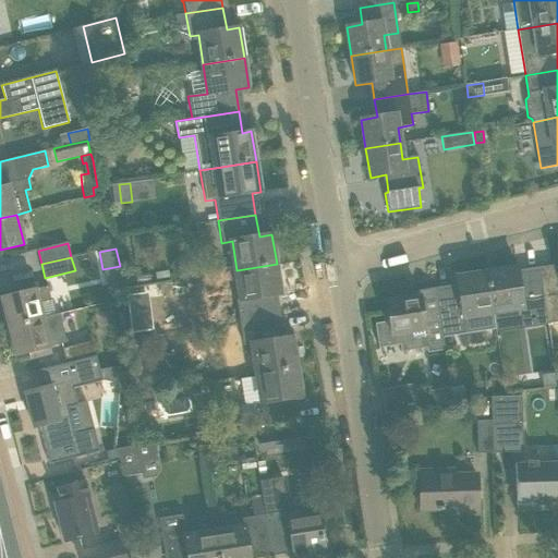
[(241,300),(237,301),(240,324),(276,317),(273,295),(281,294),(277,264),(237,270),(241,300)]
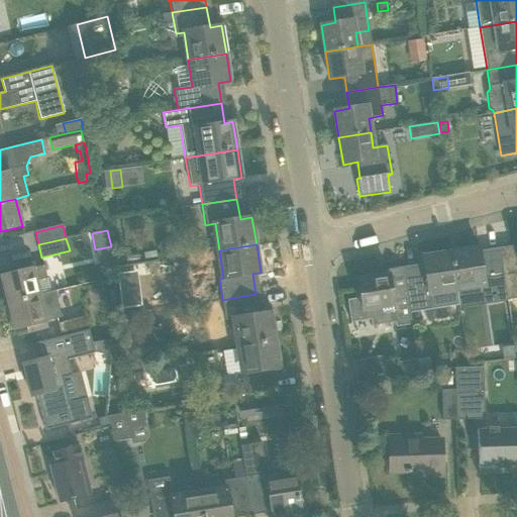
[(507,299),(500,251),(480,254),(478,246),(450,251),(456,293),(484,289),(486,303),(507,299)]
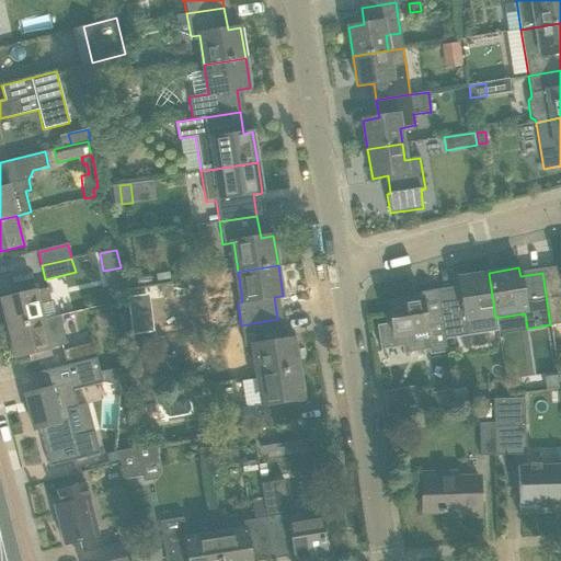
[(560,270),(542,273),(550,324),(560,322),(560,270)]
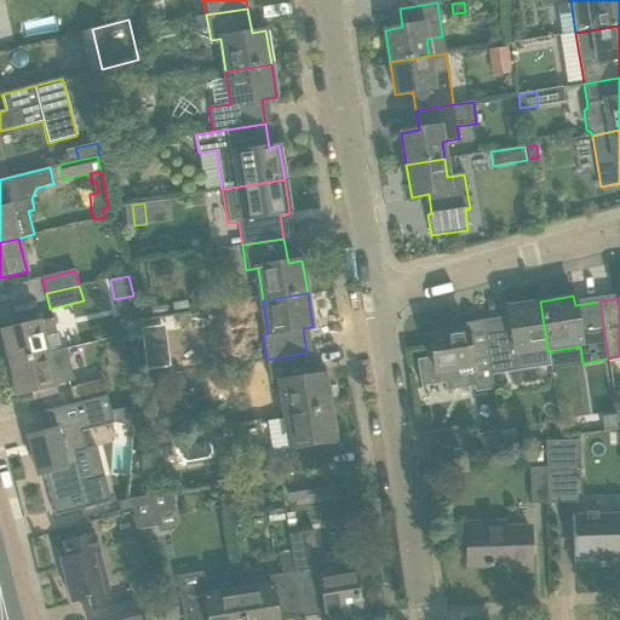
[(547,351),(540,302),(506,306),(509,321),(483,325),(483,326),(491,366),(516,362),(517,368),(549,363),(547,351)]
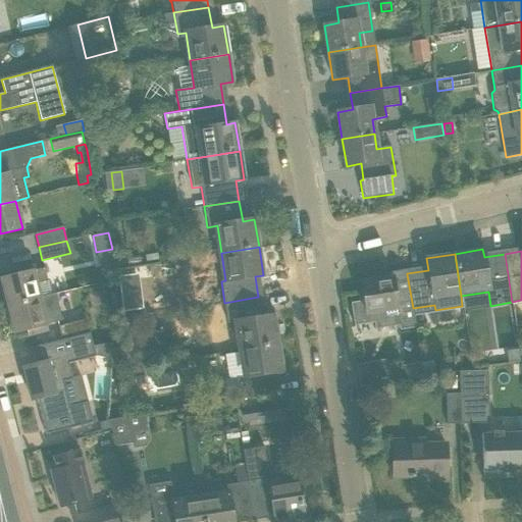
[(52,295),(48,279),(45,268),(1,278),(8,306),(52,295)]
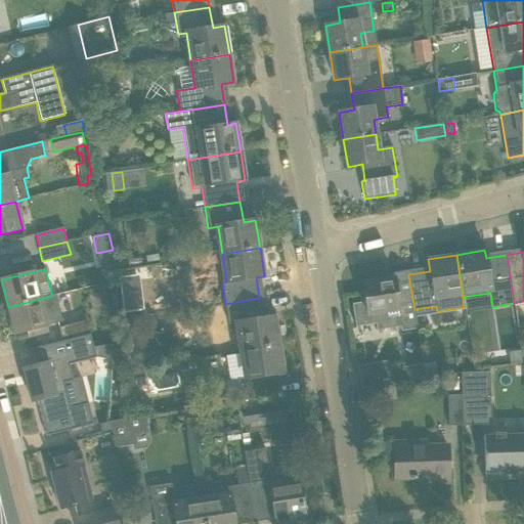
[(408,275),(361,282),(364,302),(351,304),(355,328),(356,328),(356,326),(375,323),(376,331),(400,326),(400,332),(418,329),(415,309),(408,275)]
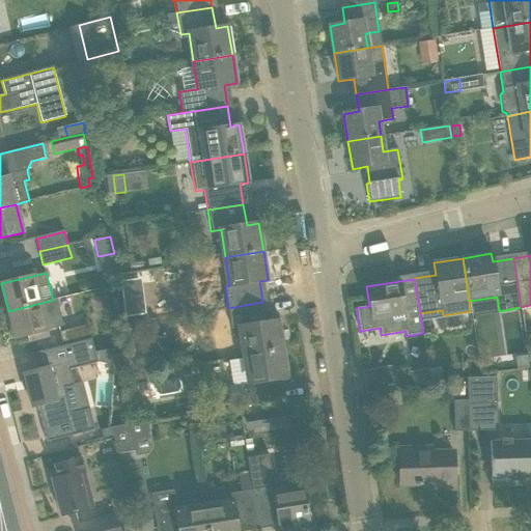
[(57,299),(53,300),(8,311),(15,338),(26,335),(28,341),(49,336),(47,330),(64,326),(57,299)]
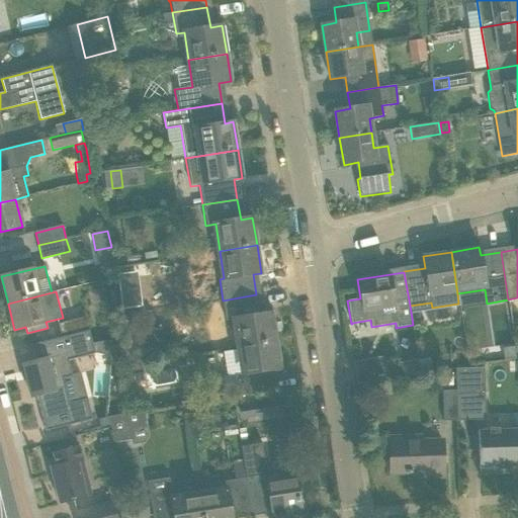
[(256,294),(223,300),(226,321),(235,320),(239,346),(276,341),(271,313),(259,315),(256,294)]
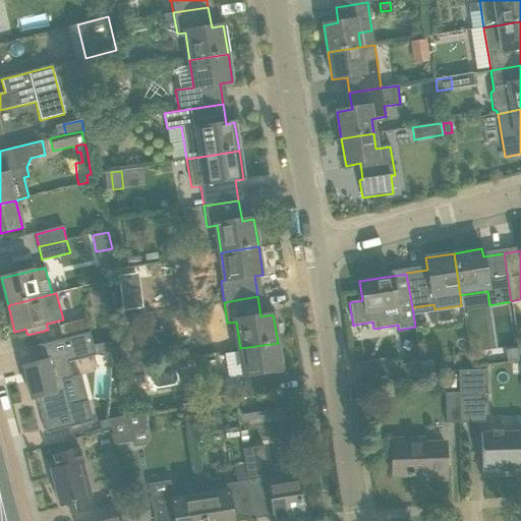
[(141,302),(122,305),(122,311),(142,308),(141,302)]
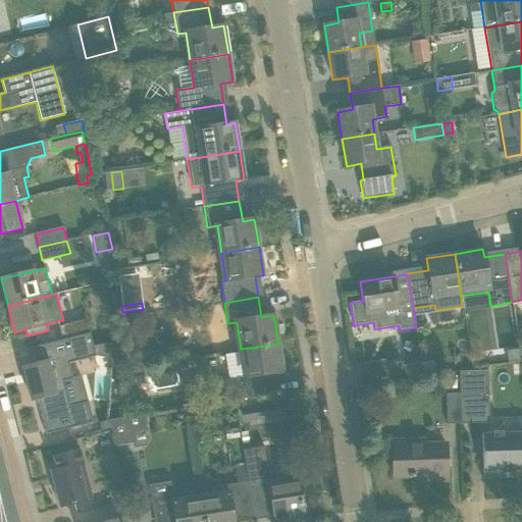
[(86,319),(58,326),(61,341),(89,333),(88,327),(86,319)]
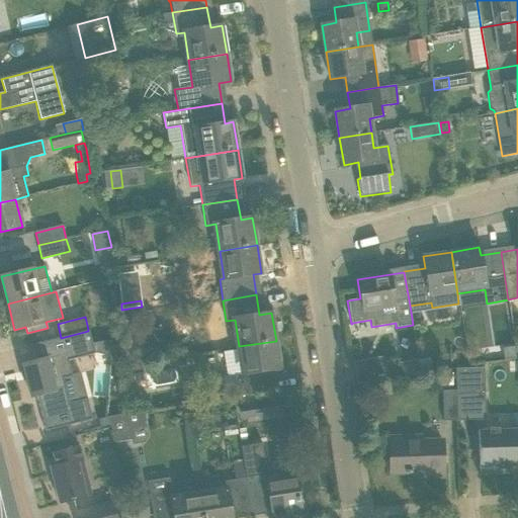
[(24,370),(20,371),(20,373),(21,373),(22,378),(22,379),(22,380),(26,379),(27,382),(27,383),(27,384),(28,384),(31,395),(30,396),(30,398),(35,396),(45,432),(92,420),(86,399),(69,403),(63,378),(72,376),(72,375),(68,361),(94,354),(94,353),(92,343),(89,334),(88,331),(61,338),(40,343),(45,359),(39,360),(22,364),(22,366),(23,366),(24,370)]
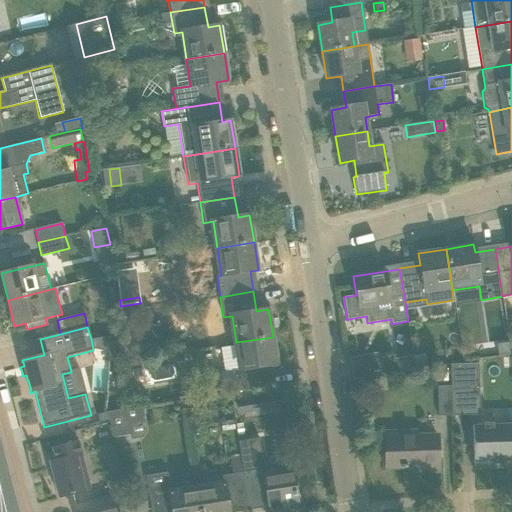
[(273,337),(236,342),(240,369),(232,371),(235,392),(269,387),(265,366),(277,364),(273,337)]
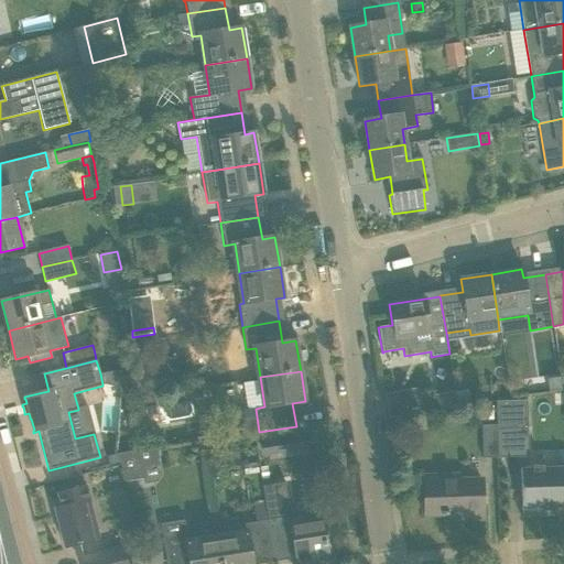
[(560,378),(546,380),(548,392),(561,390),(560,378)]
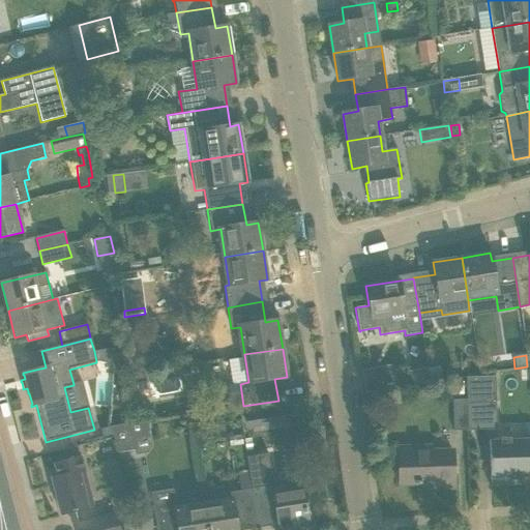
[(391,365),(361,371),(365,395),(383,392),(415,386),(430,384),(428,369),(413,372),(393,375),(391,365)]
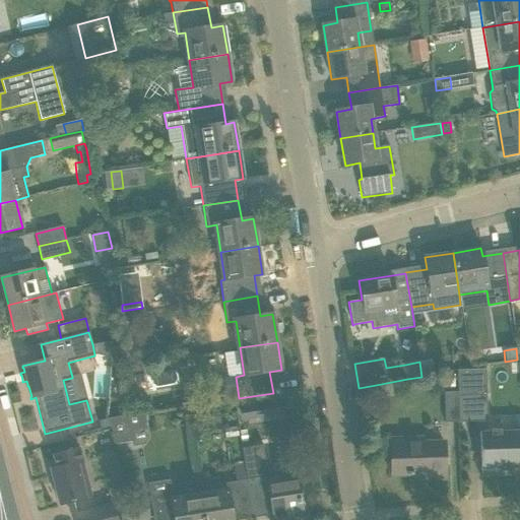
[(142,369),(123,373),(126,386),(144,382),(142,369)]
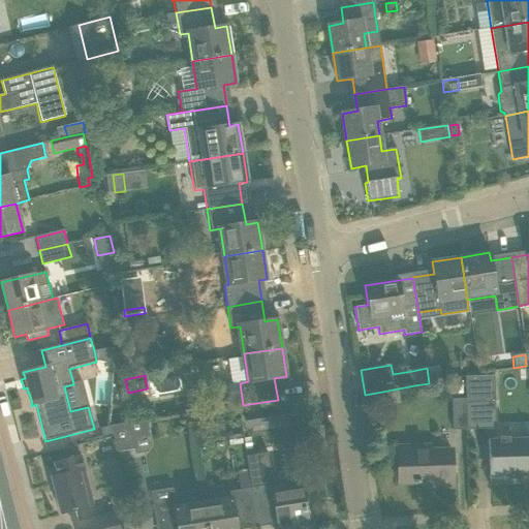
[(494,375),(465,376),(466,399),(466,403),(495,402),(494,375)]
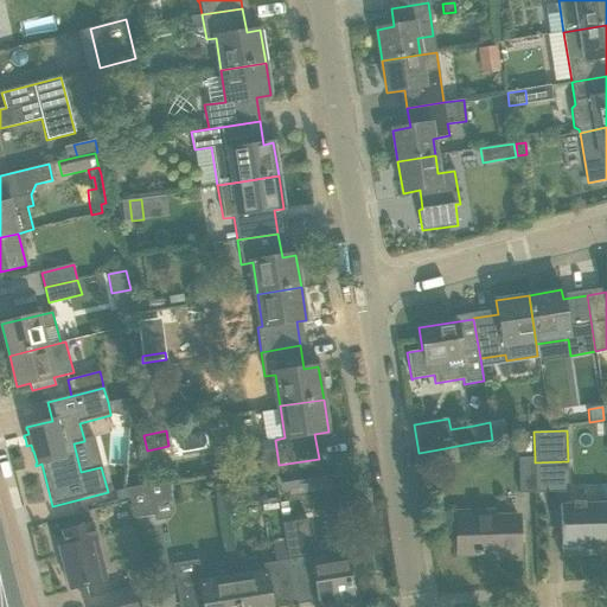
[(535,458),(518,458),(519,493),(536,493),(535,462),(535,458)]
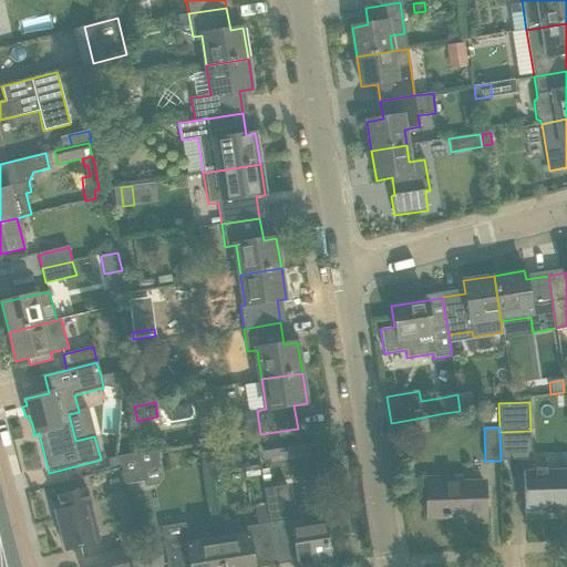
[(272,440),(258,442),(260,461),(276,459),(272,440)]
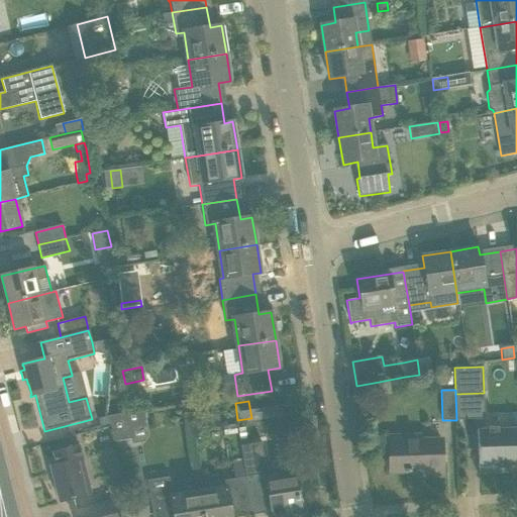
[(110,424),(117,441),(131,439),(129,425),(141,423),(139,411),(106,416),(107,416),(110,424)]
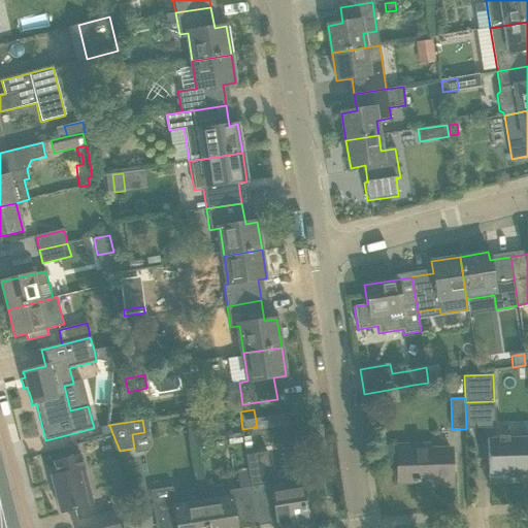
[(109,425),(100,428),(102,436),(112,433),(109,425)]
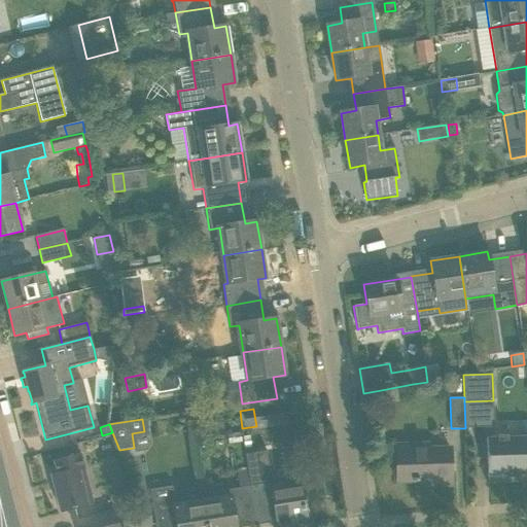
[(518,477),(519,477),(519,476),(526,475),(526,435),(486,437),(487,477),(507,476),(507,478),(508,478),(508,476),(518,476),(518,477)]
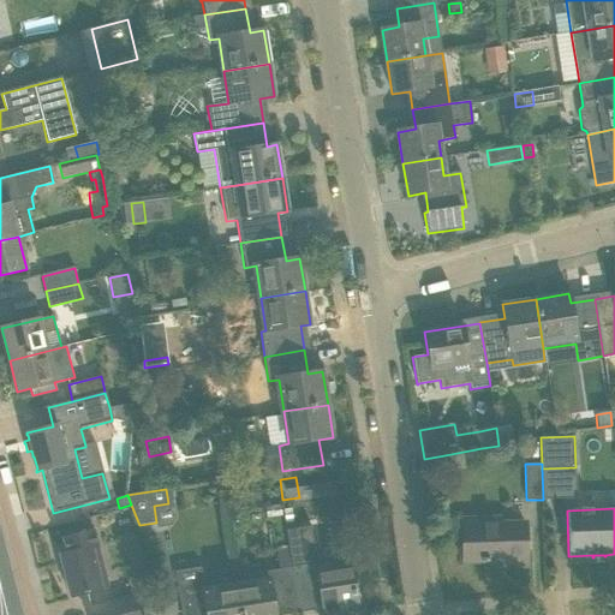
[(505,561),(505,566),(526,566),(525,524),(500,525),(499,519),(461,520),(464,561),(481,561),(481,562),(488,562),(488,561),(505,561)]
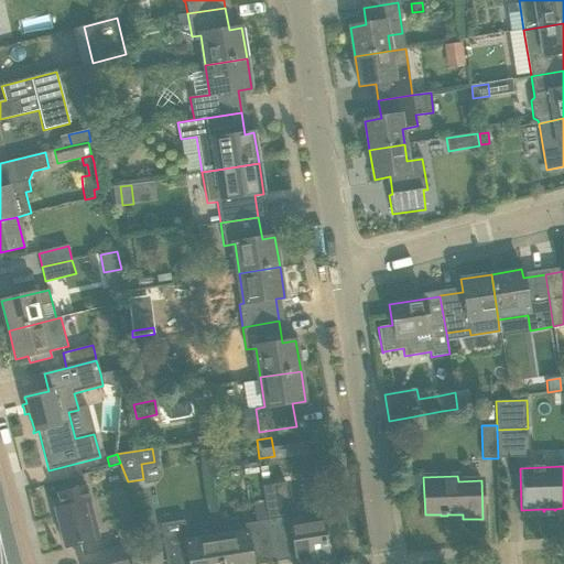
[(62,508),(55,509),(65,548),(93,540),(98,539),(89,501),(85,487),(80,488),(79,481),(60,487),(61,492),(57,494),(62,508)]
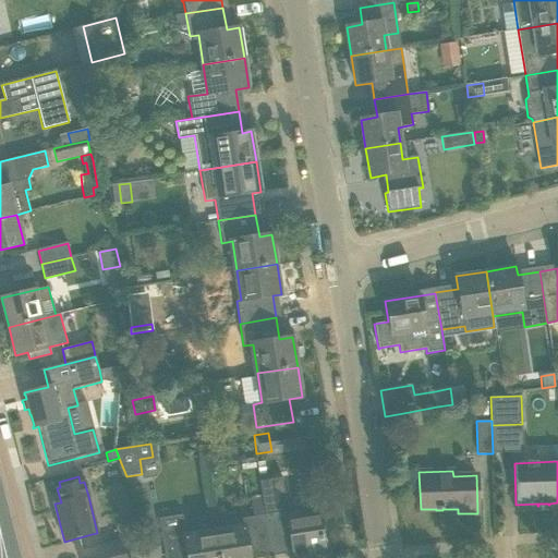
[(273,513),(265,514),(270,552),(292,548),(293,557),(324,552),(317,511),(288,516),(287,511),(273,513)]
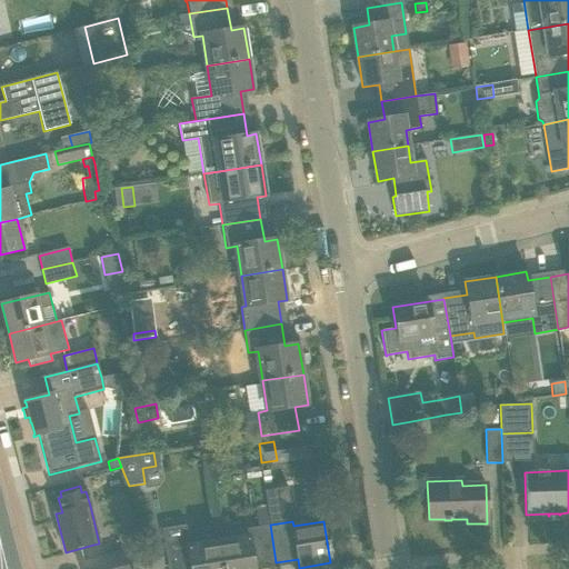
[(248,538),(219,542),(222,568),(253,568),(253,566),(276,562),(270,525),(247,529),(248,538)]
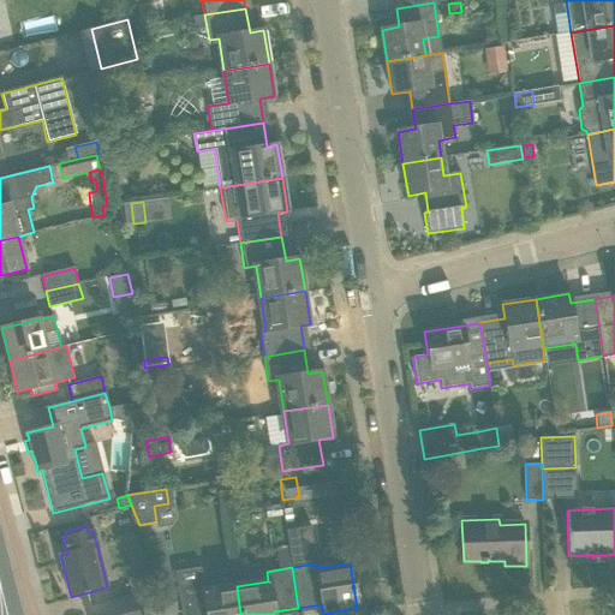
[(203,581),(202,581),(199,568),(174,572),(177,586),(181,614),(240,614),(237,586),(204,591),(203,581)]
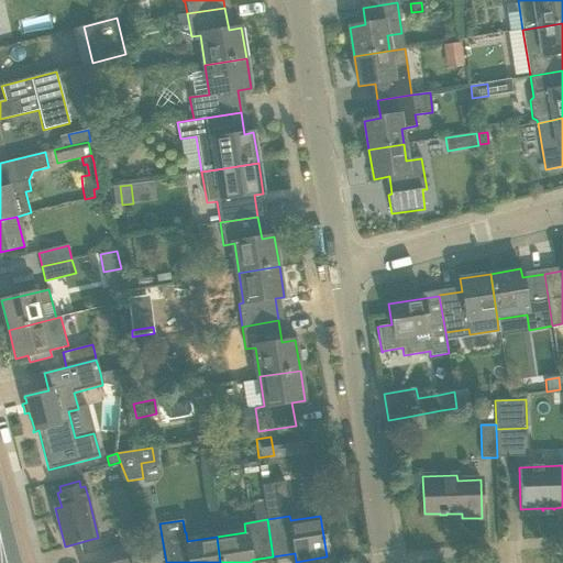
[(143,562),(161,560),(158,543),(130,548),(131,562),(143,562)]
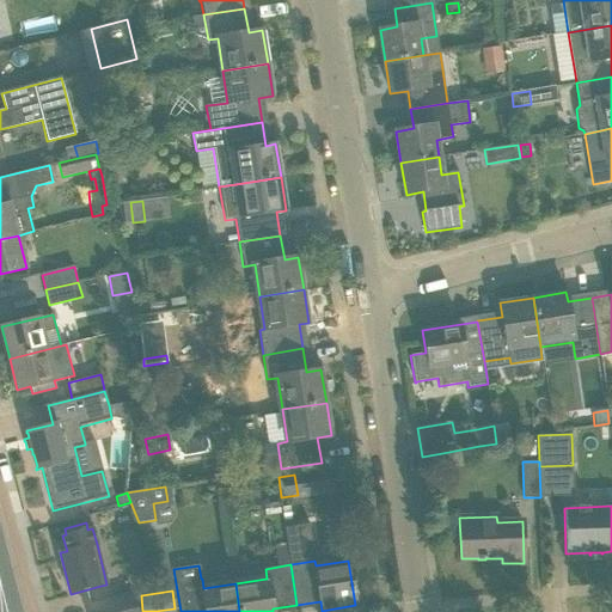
[(111,599),(89,605),(90,611),(136,611),(135,605),(132,593),(111,599)]
